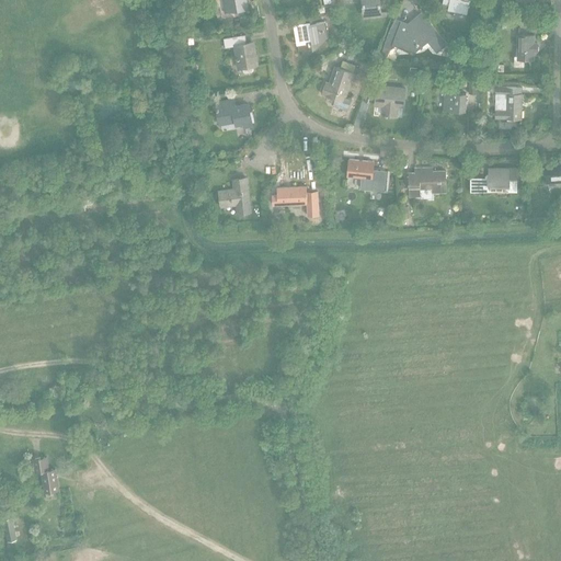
[(237,11),(248,9),(245,0),(224,0),(226,10),(236,8),(237,11)]
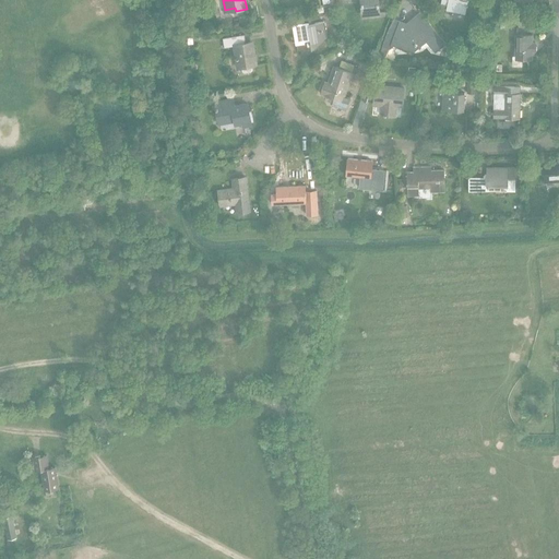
[(360,0),(363,13),(379,12),(377,0),(360,0)]
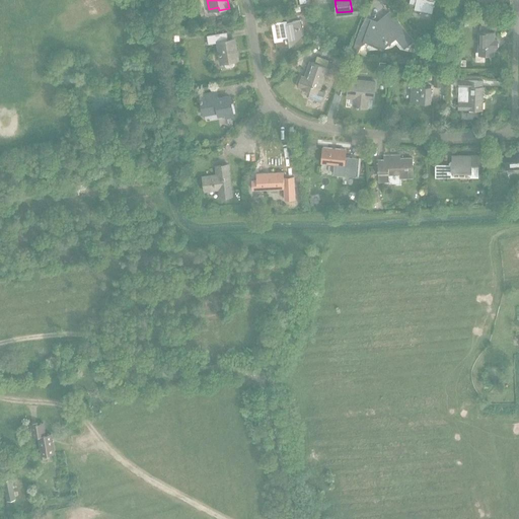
[(433,5),(434,5),(434,4),(433,3),(433,0),(409,0),(409,5),(415,6),(414,10),(431,13),(433,5)]
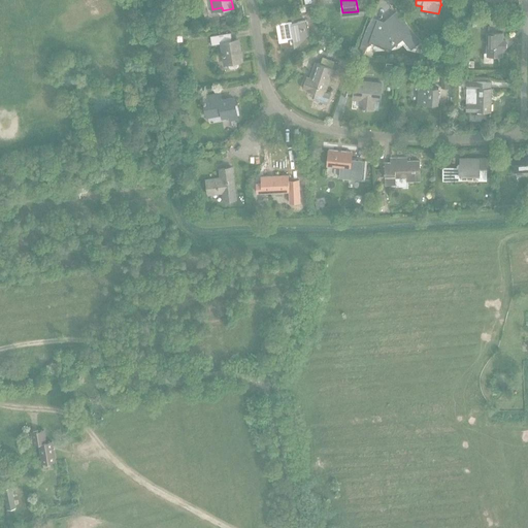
[(410,47),(419,41),(396,12),(384,23),(377,21),(369,42),(372,43),(374,37),(378,39),(385,47),(391,43),(395,40),(396,41),(402,36),(410,47)]
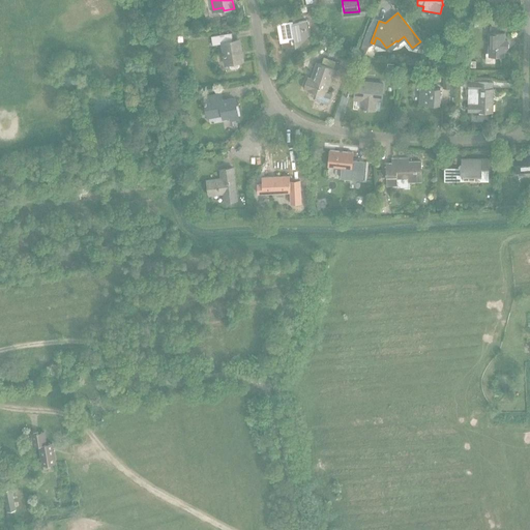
[(294,37),(295,45),(308,34),(306,21),(277,26),(280,39),(280,41),(286,40),(286,38),(294,37)]
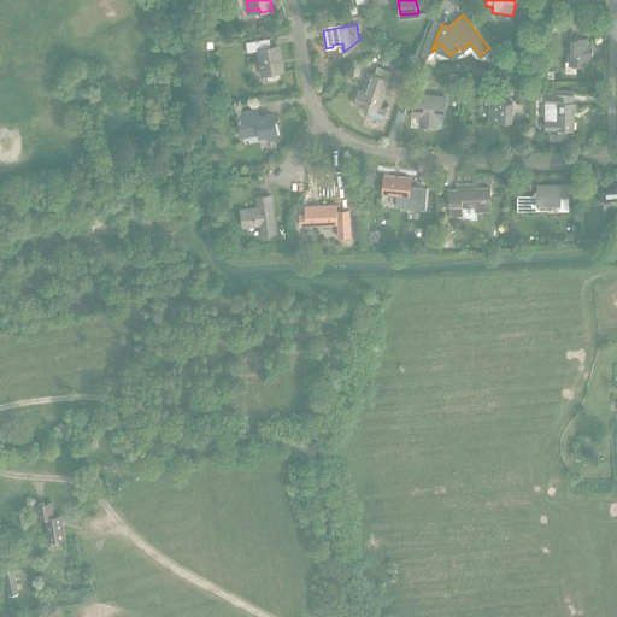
[(277,46),(270,47),(269,37),(245,42),(247,52),(258,51),(262,75),(282,71),(277,46)]
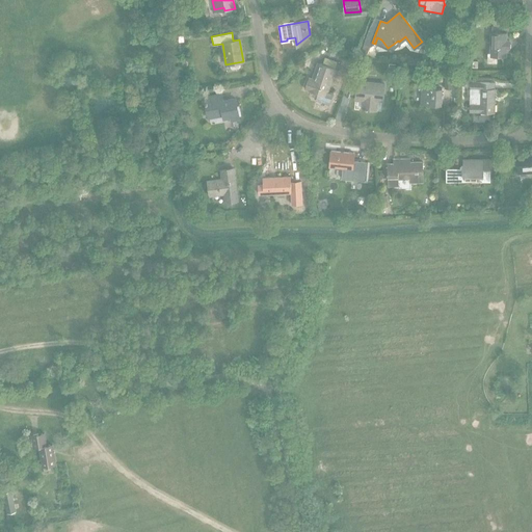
[(506,48),(509,48),(509,41),(506,41),(506,32),(490,32),(489,56),(506,56),(506,48)]
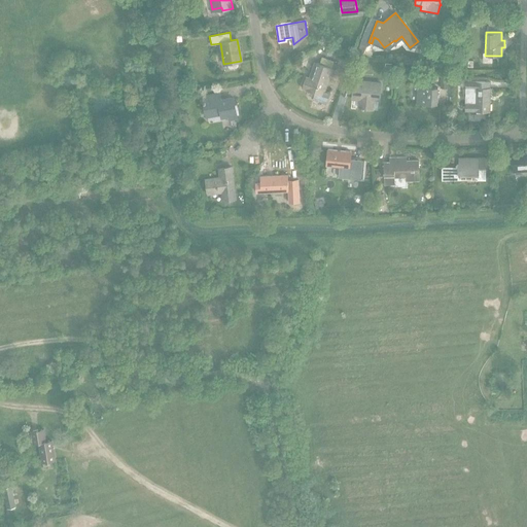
[(332,67),(336,69),(338,63),(334,62),(334,61),(321,57),(319,64),(314,62),(308,77),(306,76),(302,88),(314,92),(312,98),(325,103),(329,93),(324,91),(332,67)]
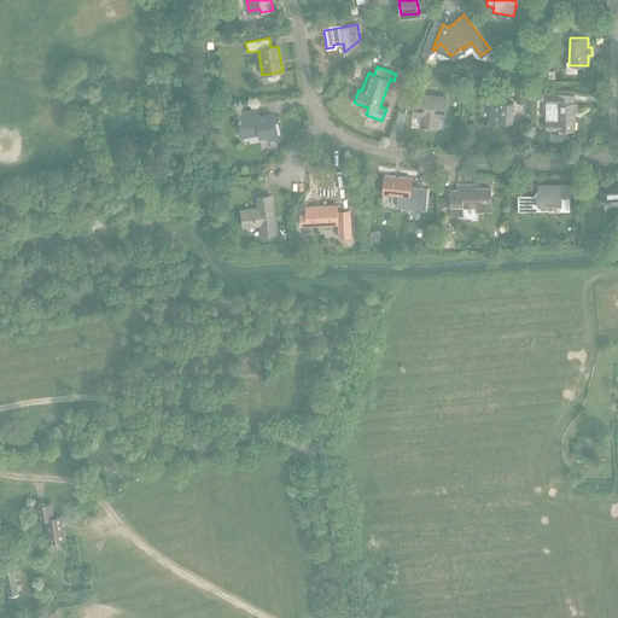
[(435,116),(443,117),(445,98),(414,94),(412,116),(421,117),(420,128),(433,129),(435,116)]
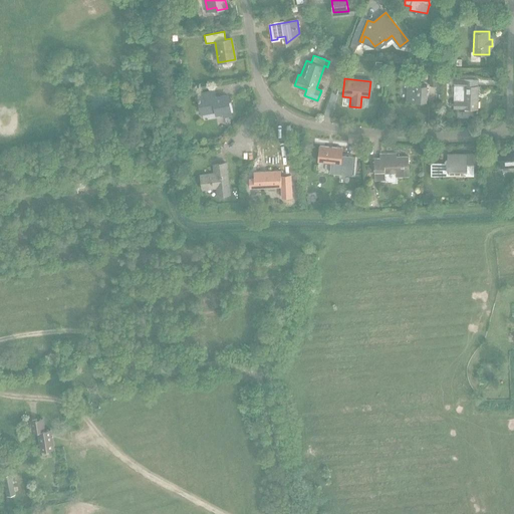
[(454,108),(477,108),(477,80),(454,79),(454,108)]
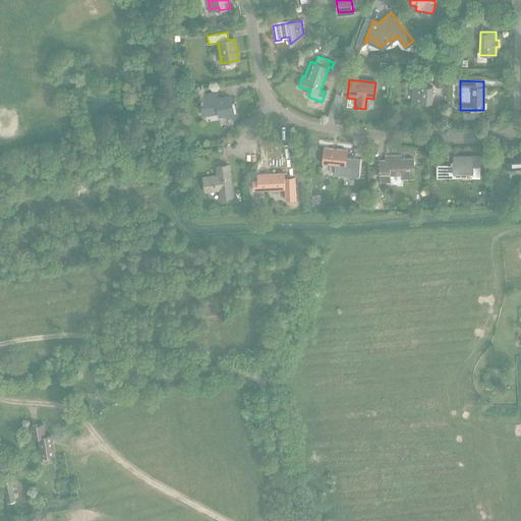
[(411,103),(431,104),(432,87),(412,85),(411,103)]
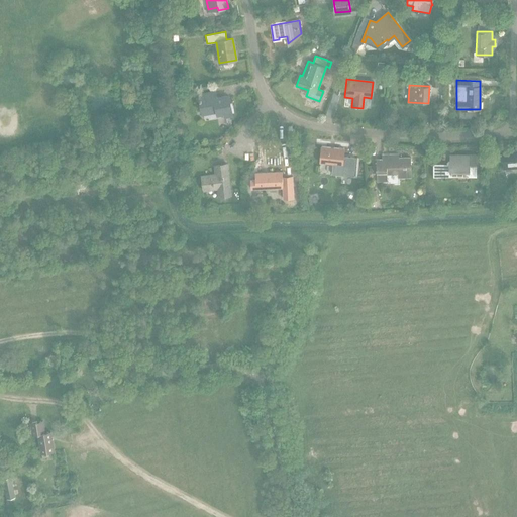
[(215,92),(198,95),(202,114),(216,111),(217,114),(231,112),(228,96),(216,98),(215,92)]
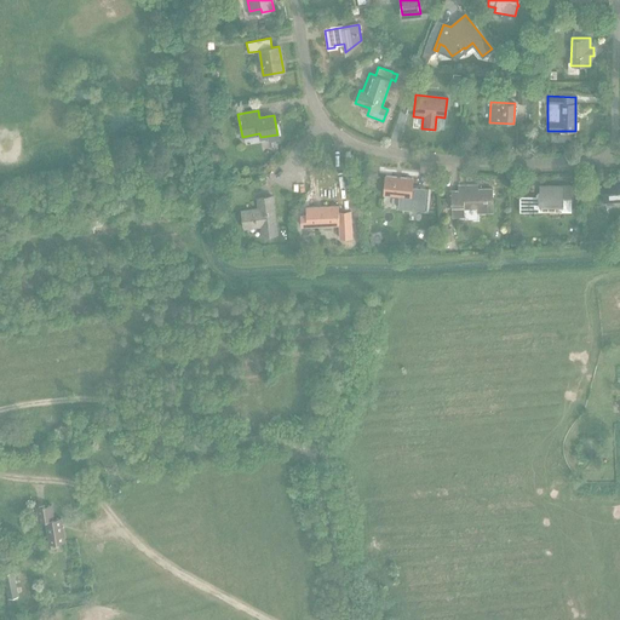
[(384,176),(382,194),(397,195),(396,207),(423,210),(425,188),(411,187),(411,178),(384,176)]
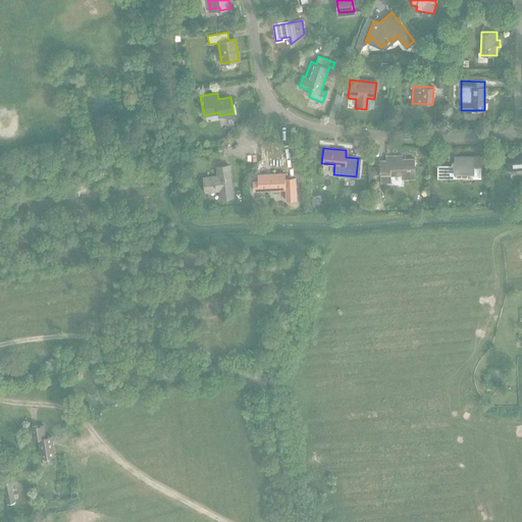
[(521,152),(507,154),(508,168),(521,166),(521,152)]
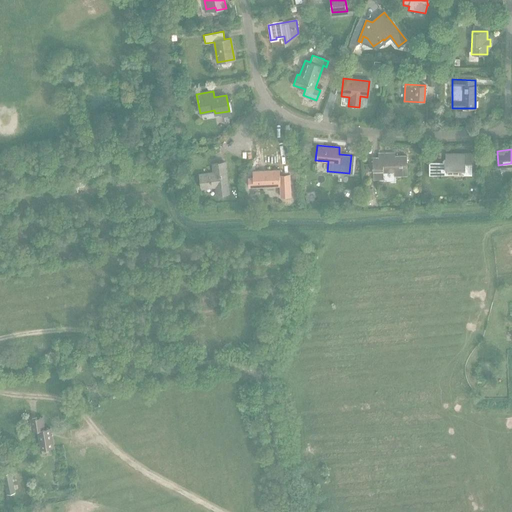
[(406,155),(394,156),(394,153),(377,153),(377,157),(372,158),(373,180),(383,180),(382,170),(393,170),(393,176),(407,175),(406,155)]
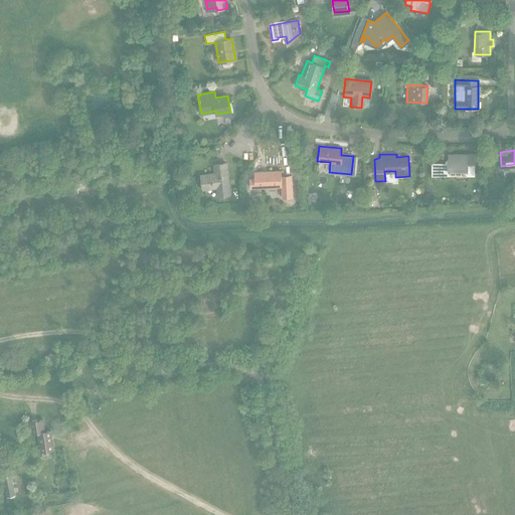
[(466,176),(473,176),(474,154),(449,154),(449,159),(447,159),(445,161),(445,163),(431,163),(431,176),(449,176),(449,172),(466,172),(466,176)]
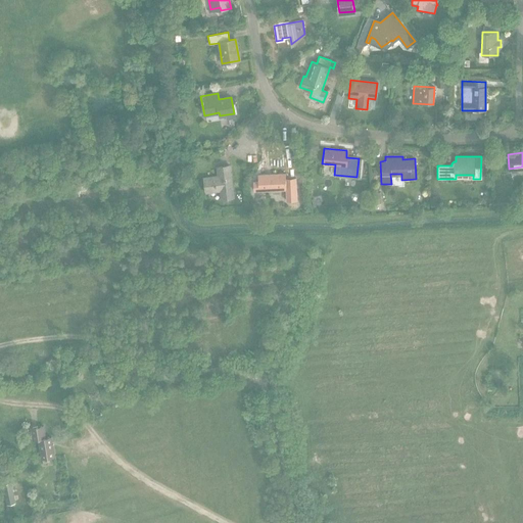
[(221,199),(233,197),(229,165),(217,168),(218,176),(204,178),(206,192),(220,190),(221,199)]
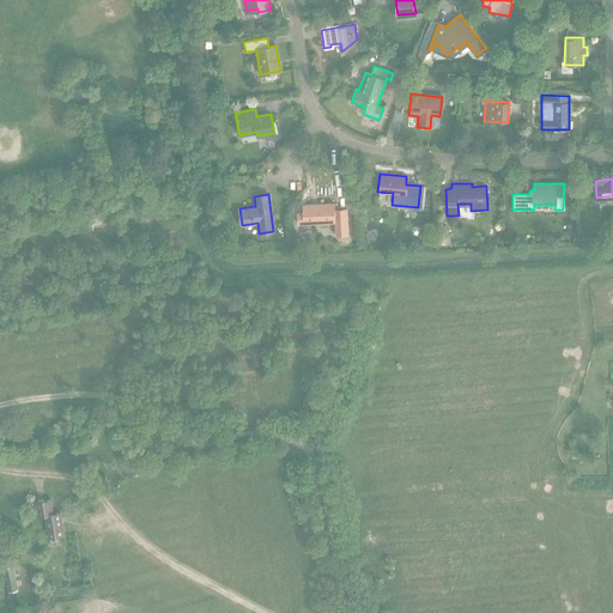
[(343,208),(334,210),(333,204),(303,205),(303,223),(334,222),(334,225),(344,224),(343,208)]
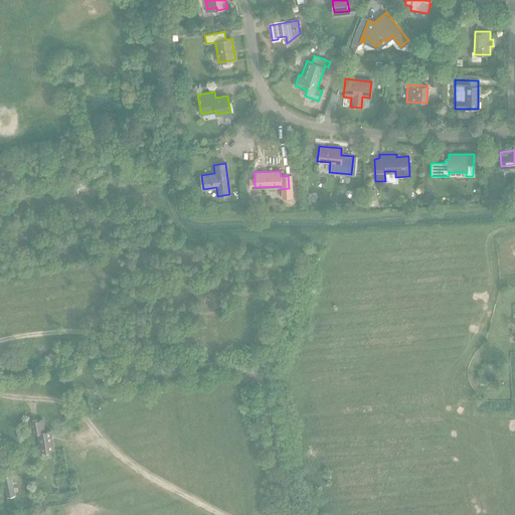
[(50,430),(44,431),(43,418),(29,420),(32,434),(37,433),(40,452),(54,450),(50,430)]
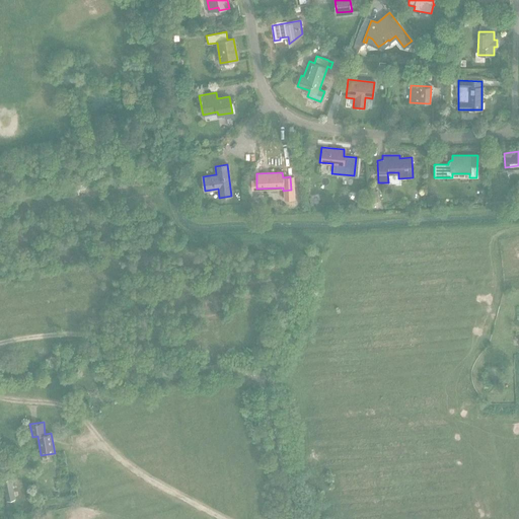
[(6,462),(0,462),(0,476),(1,484),(9,483),(6,462)]
